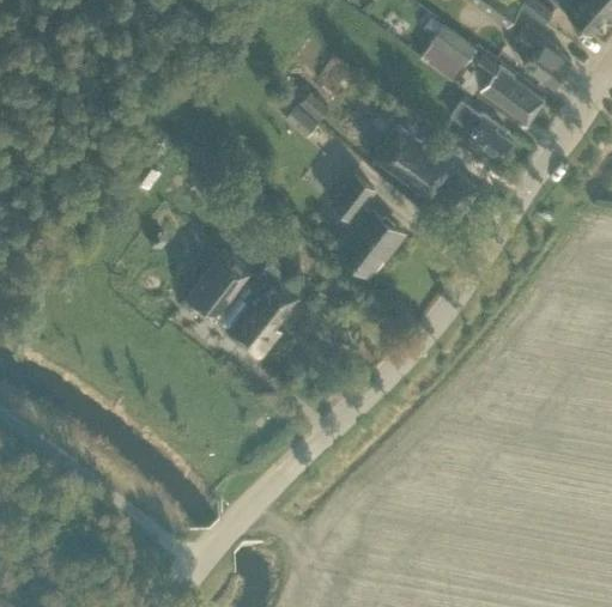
[(467,0),(466,1),(508,30),(521,11),(506,0),(467,0)]
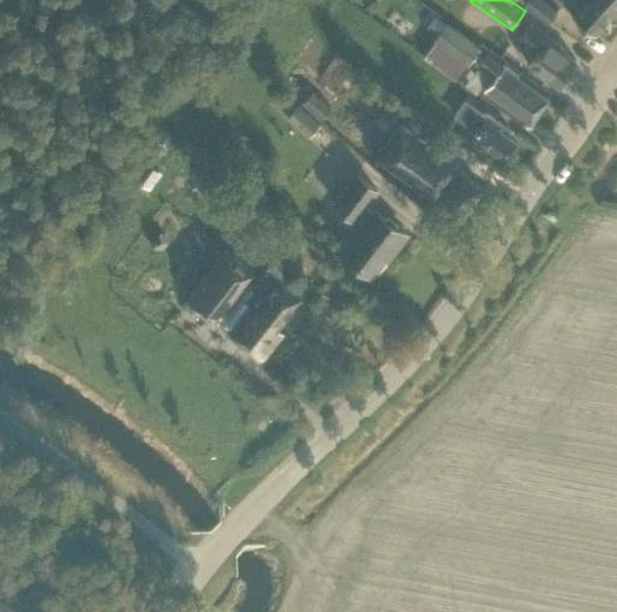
[(530,0),(524,9),(548,28),(558,17),(536,0),(530,0)]
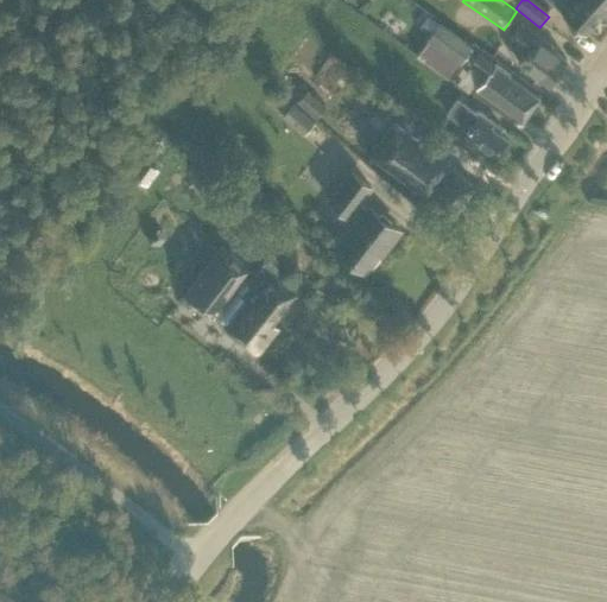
[(606,16),(588,0),(552,0),(549,5),(563,17),(586,37),(606,16)]
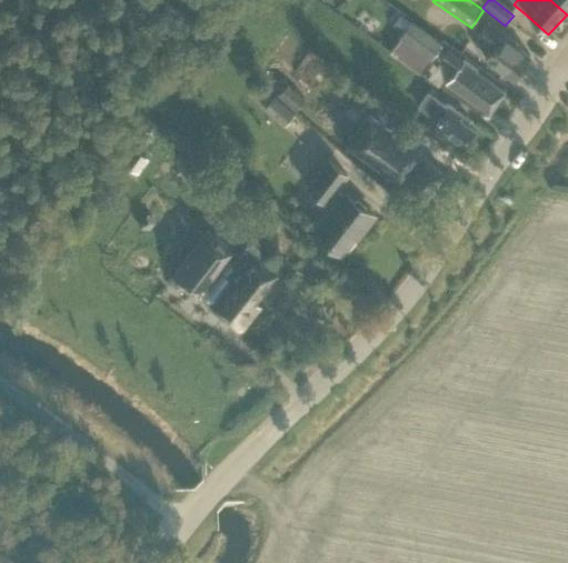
[(567,0),(550,0),(567,14),(567,0)]
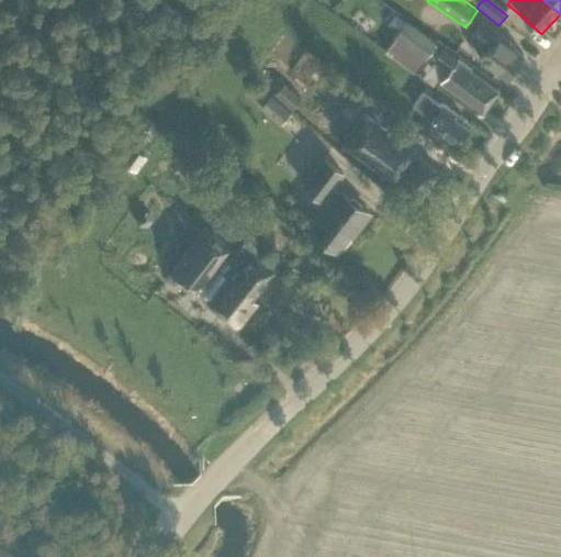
[(396,42),(425,63),(436,47),(407,26),(396,42)]
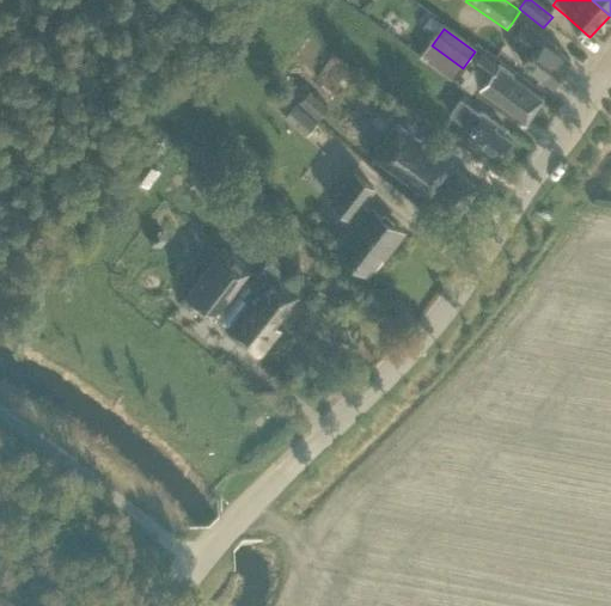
[(523,68),(553,90),(570,65),(554,53),(555,50),(525,29),(514,44),(524,50),(525,49),(532,54),(523,68)]
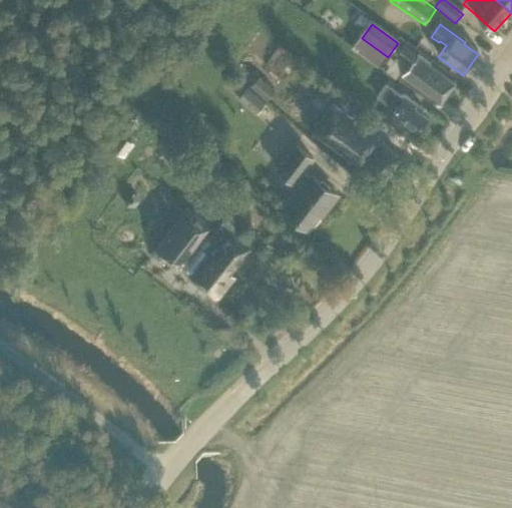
[(275,94),(299,64),(260,36),(243,58),(247,60),(233,80),(269,104),(276,94),(275,94)]
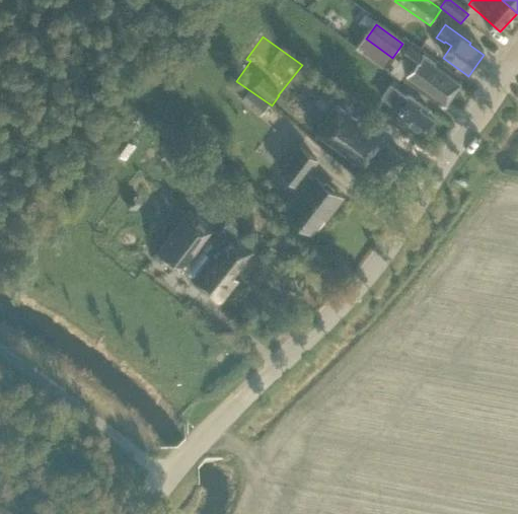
[(420,87),(446,106),(460,88),(434,69),(435,66),(424,58),(423,59),(410,49),(402,59),(418,70),(410,81),(420,87)]
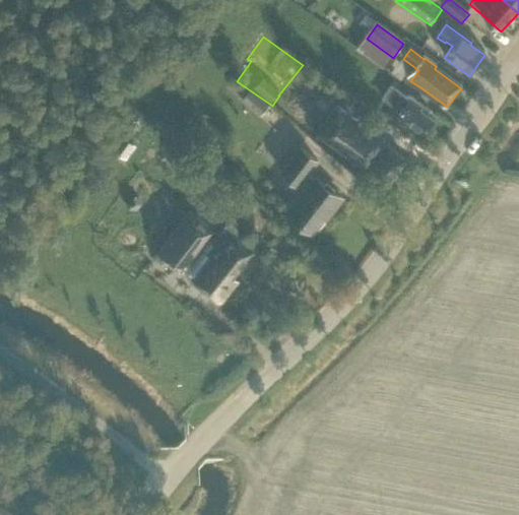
[(415,132),(425,138),(435,124),(427,119),(431,114),(408,99),(407,101),(392,89),(383,102),(398,113),(392,122),(412,136),(415,132)]
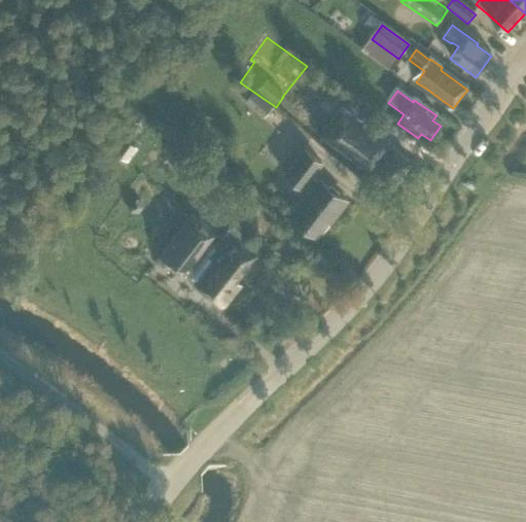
[(246,104),(265,120),(273,111),(254,95),(246,104)]
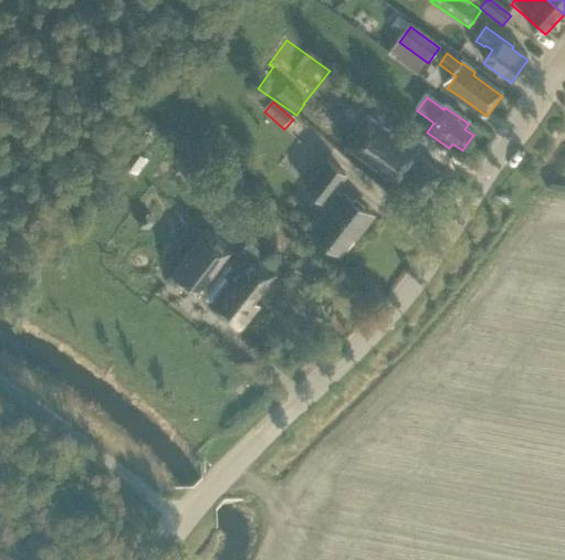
[(400,191),(421,207),(443,178),(421,162),(416,159),(420,154),(368,117),(345,151),(395,188),(397,186),(403,189),(400,191)]
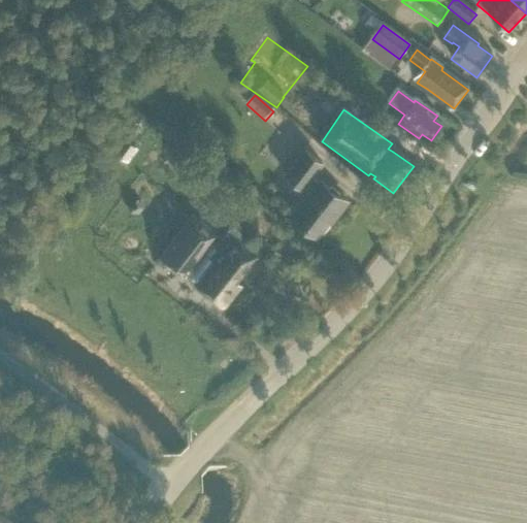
[(137,145),(145,134),(134,126),(126,137),(137,145)]
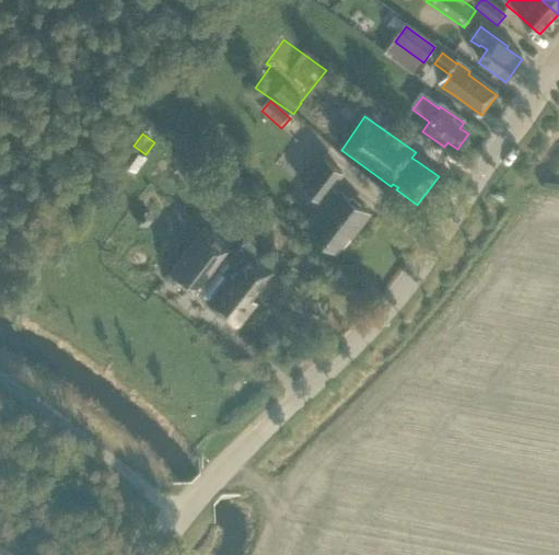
[(120,165),(132,174),(144,159),(131,150),(120,165)]
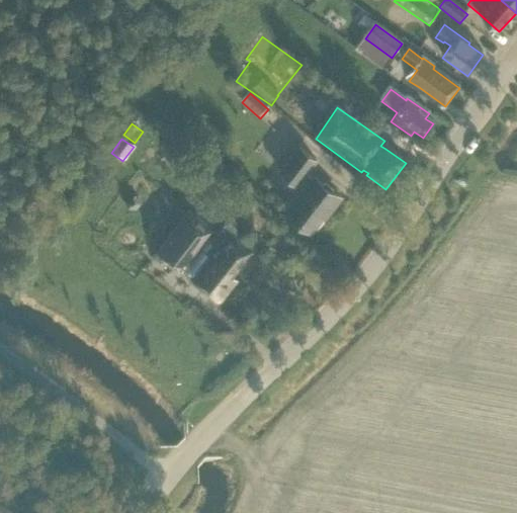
[(314,180),(313,181),(307,176),(317,164),(299,151),(281,174),(297,188),(298,187),(305,192),(287,215),(313,235),(329,214),(331,215),(341,201),(314,180)]
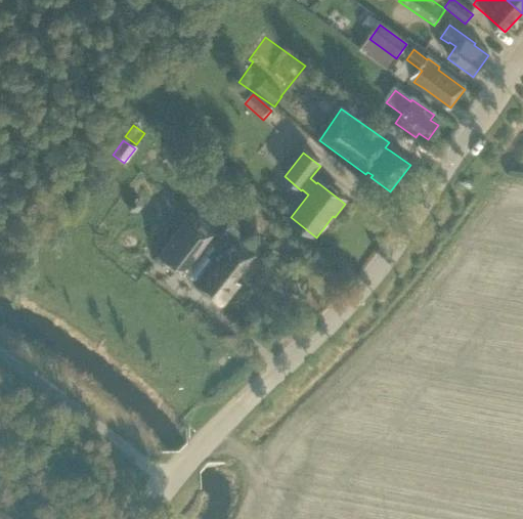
[(191,183),(203,169),(189,159),(178,173),(191,183)]
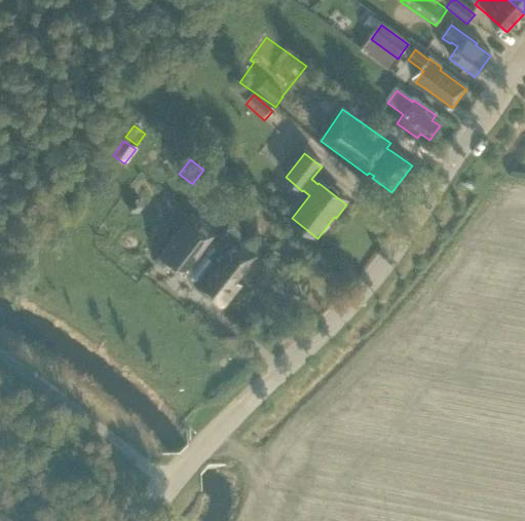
[(144,211),(141,202),(133,201),(126,209),(130,216),(139,218),(144,211)]
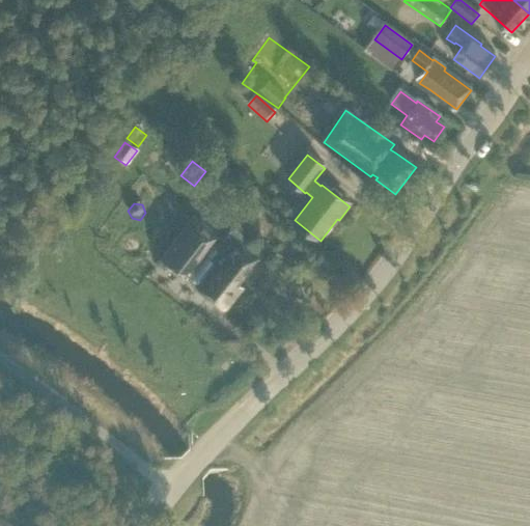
[(168,233),(178,219),(165,209),(155,222),(168,233)]
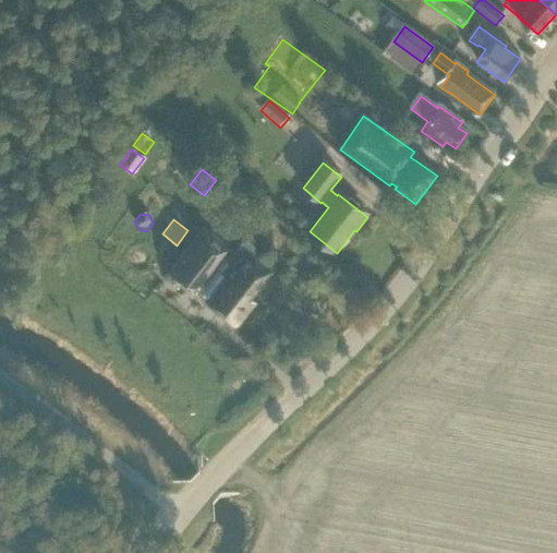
[(228,264),(225,261),(232,253),(205,231),(170,276),(237,329),(256,305),(251,301),(274,274),(253,259),(255,255),(254,250),(249,245),(243,245),(228,264)]
